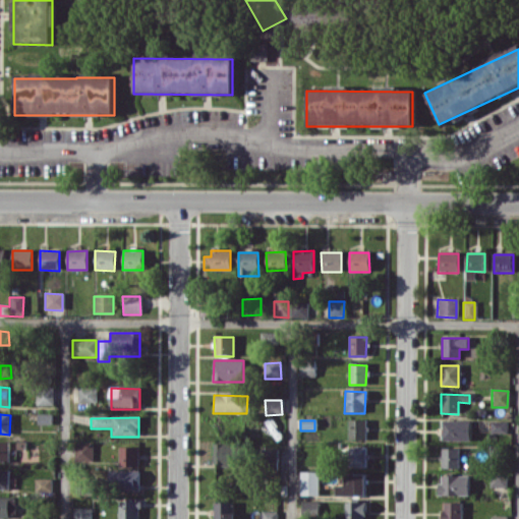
[(365,421),(348,421),(348,441),(365,441),(365,421)]
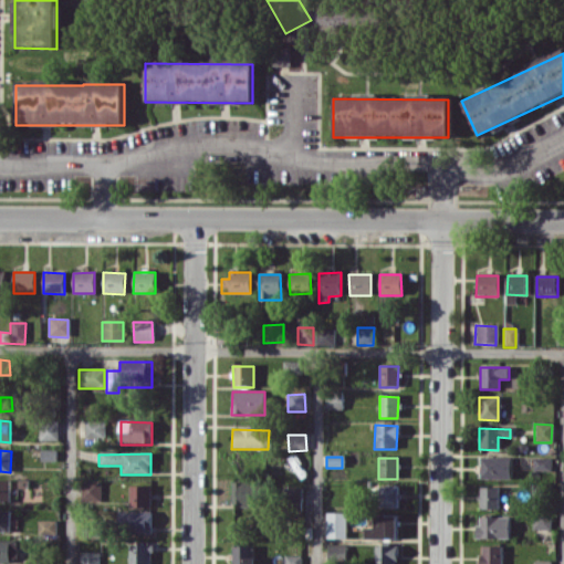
[(510,459),(479,459),(479,480),(510,480),(510,459)]
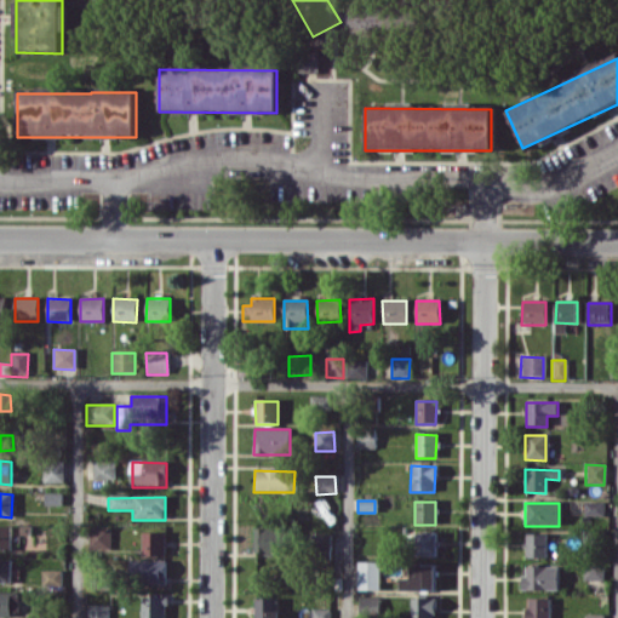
[(583,518),(602,518),(604,503),(583,503),(583,518)]
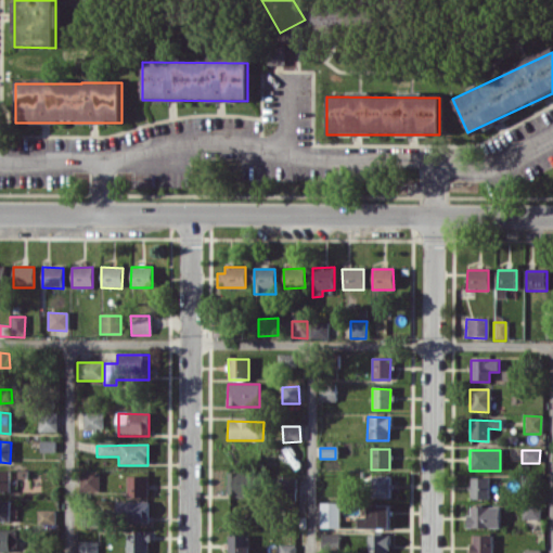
[(0,492),(10,493),(10,473),(0,472),(0,492)]
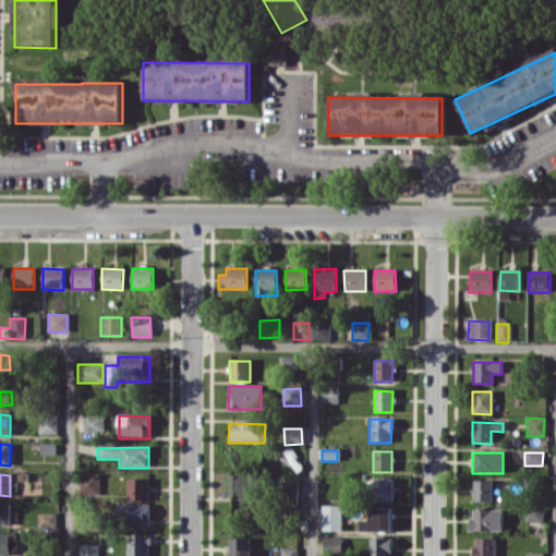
[(98,475),(79,475),(80,496),(98,496),(98,475)]
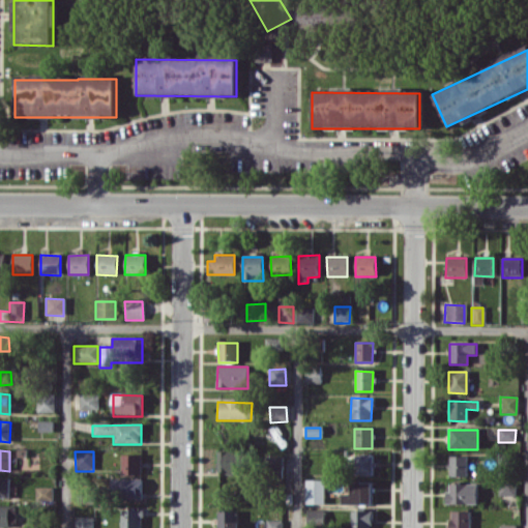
[(238,452),(216,452),(216,475),(238,475),(238,452)]
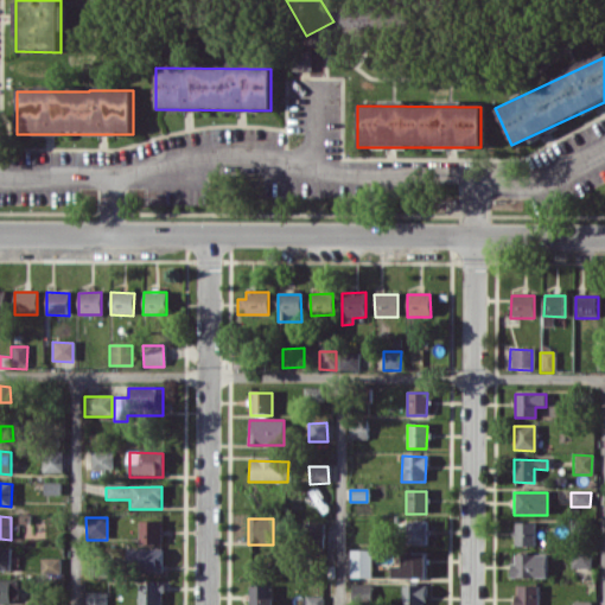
[(160,522),(138,522),(138,545),(160,546),(160,522)]
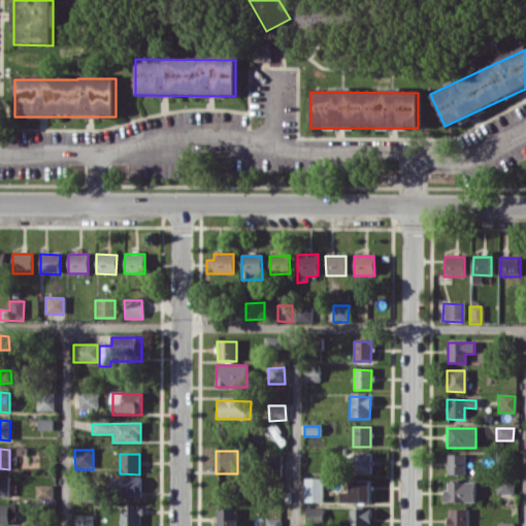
[(370,474),(369,454),(352,455),(352,474),(370,474)]
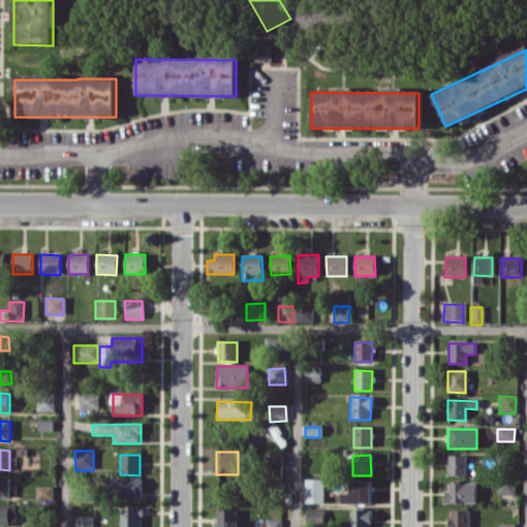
[(465,456),(447,456),(447,476),(464,476),(465,456)]
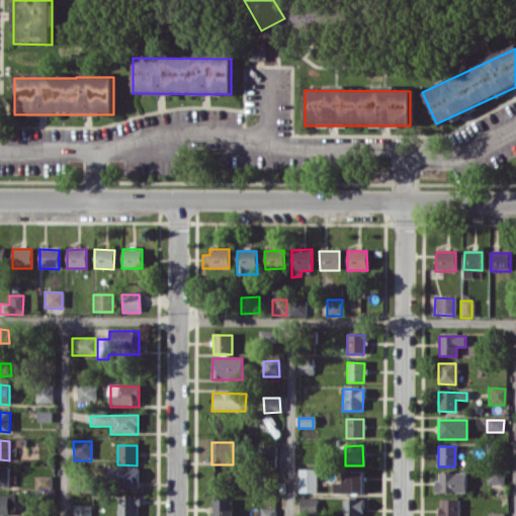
[(8,467),(0,467),(0,488),(8,488),(8,467)]
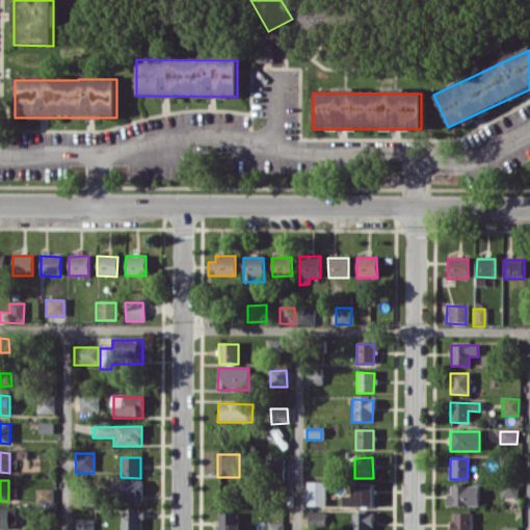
[(141,482),(112,481),(112,503),(141,503),(141,482)]
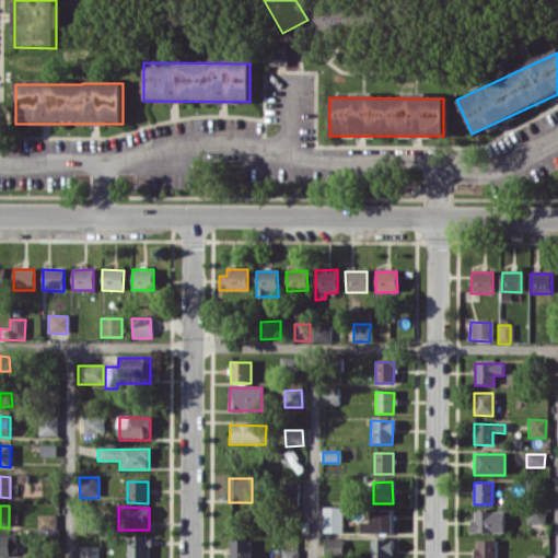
[(341,510),(316,509),(315,533),(341,534),(341,510)]
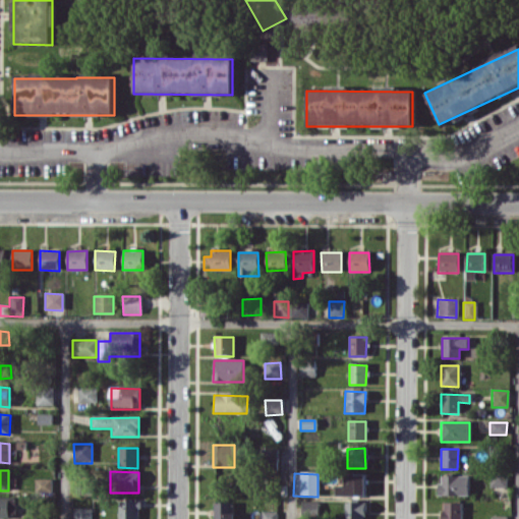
[(365,475),(344,474),(344,486),(336,486),(336,497),(364,498),(365,475)]
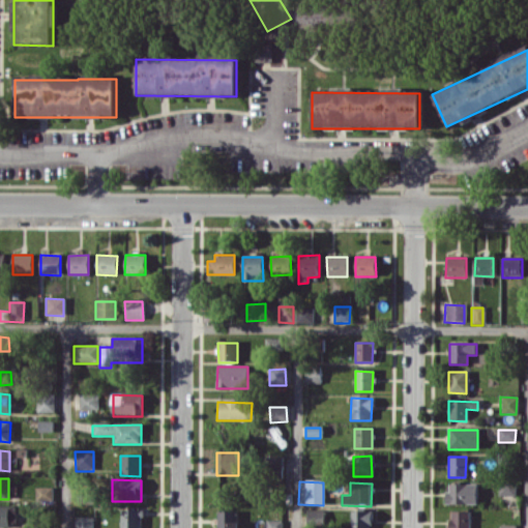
[(498,497),(514,497),(515,484),(498,484),(498,497)]
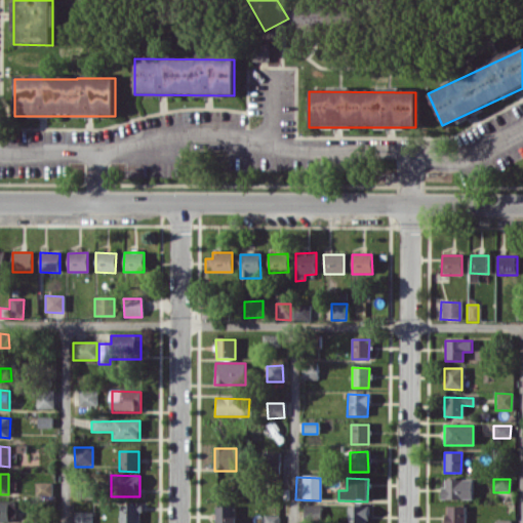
[(471,480),(442,481),(442,500),(472,500),(471,480)]
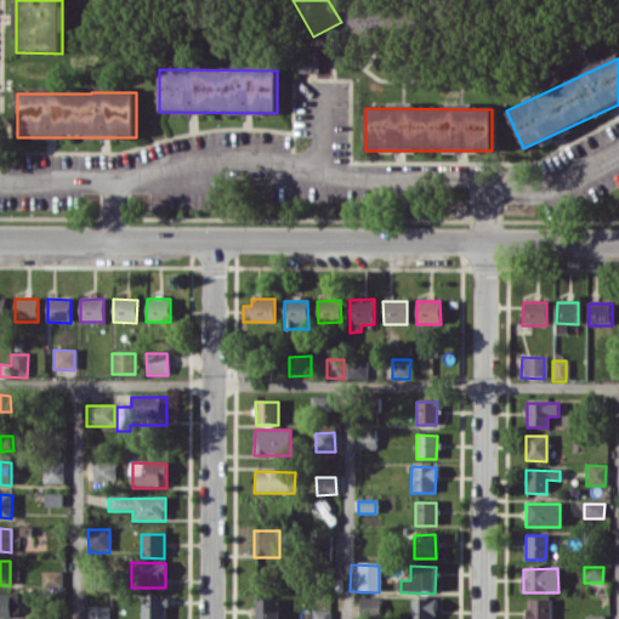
[(61,596),(62,573),(41,572),(40,595),(61,596)]
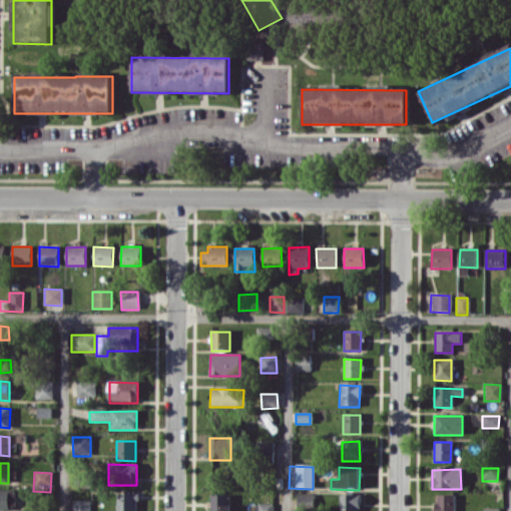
[(74,488),(89,489),(89,475),(74,474),(74,488)]
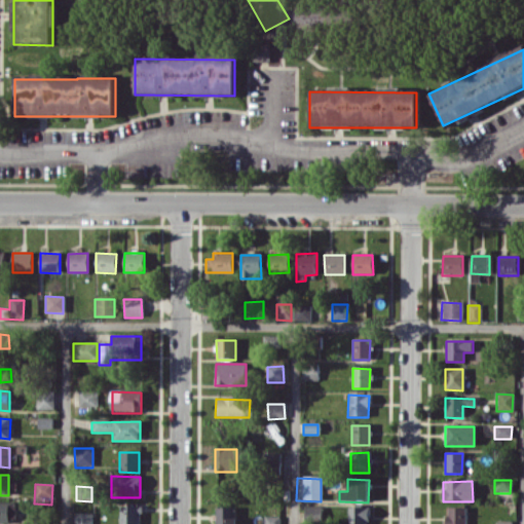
[(14,502),(0,502),(0,523),(15,523),(14,502)]
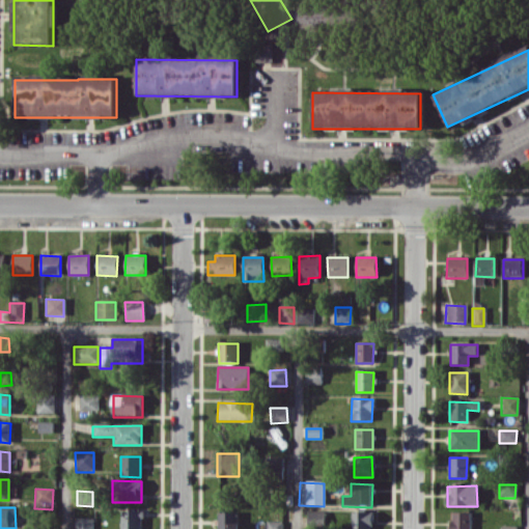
[(140,528),(141,512),(120,512),(120,528),(140,528)]
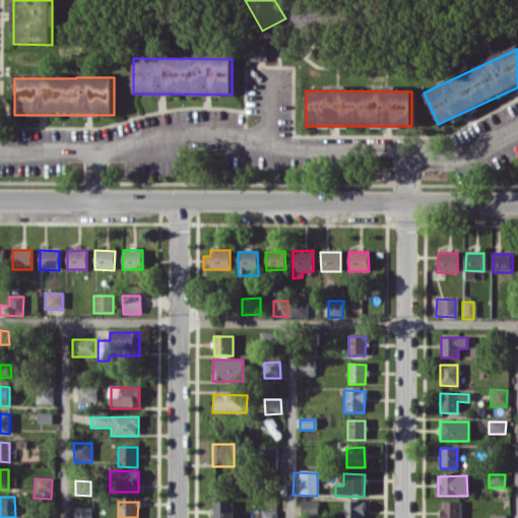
[(317,517),(317,502),(300,502),(300,517),(317,517)]
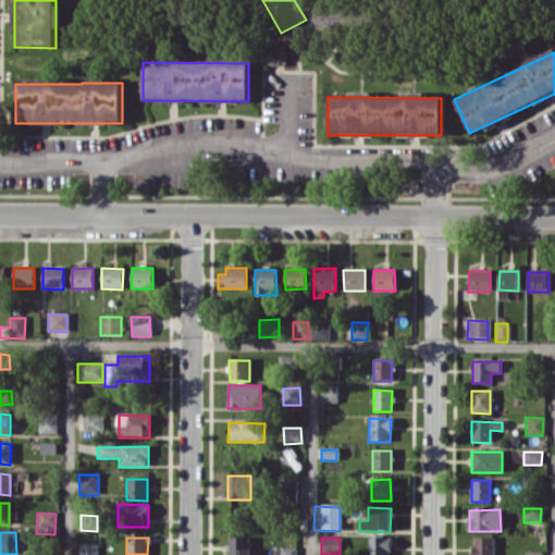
[(248,554),(249,539),(229,539),(227,554),(248,554)]
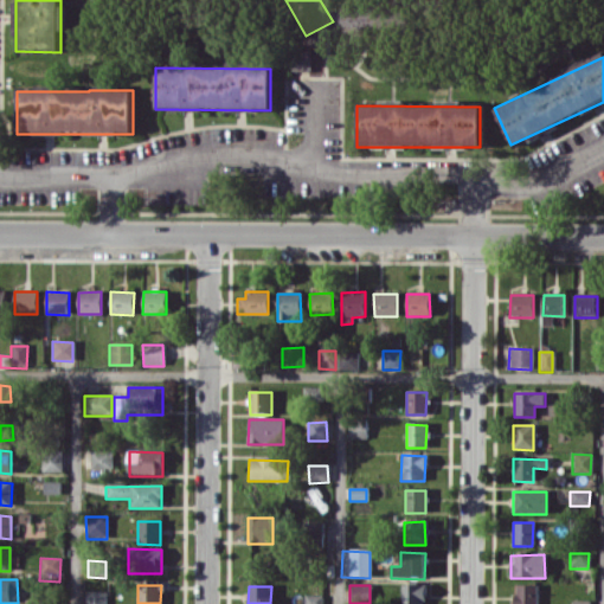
[(423,603),(424,586),(402,586),(400,603),(423,603)]
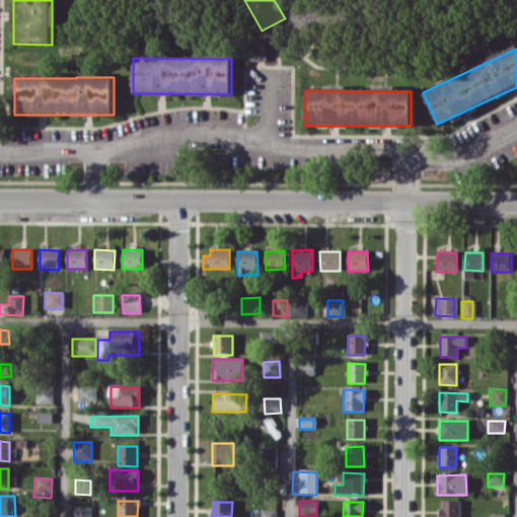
[(458,516),(459,502),(439,502),(439,516),(458,516)]
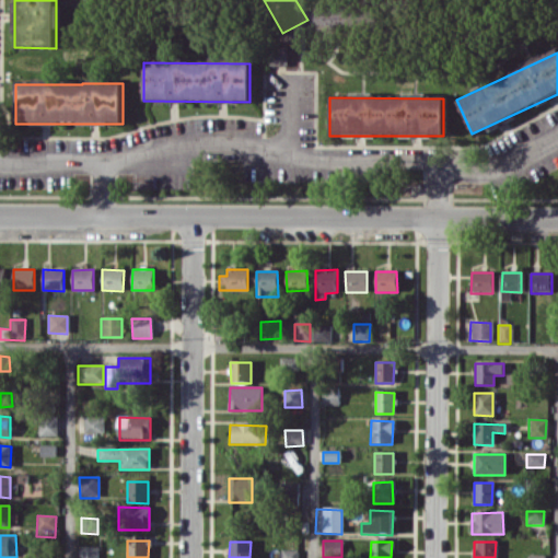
[(96,557),(97,547),(79,547),(78,557),(96,557)]
